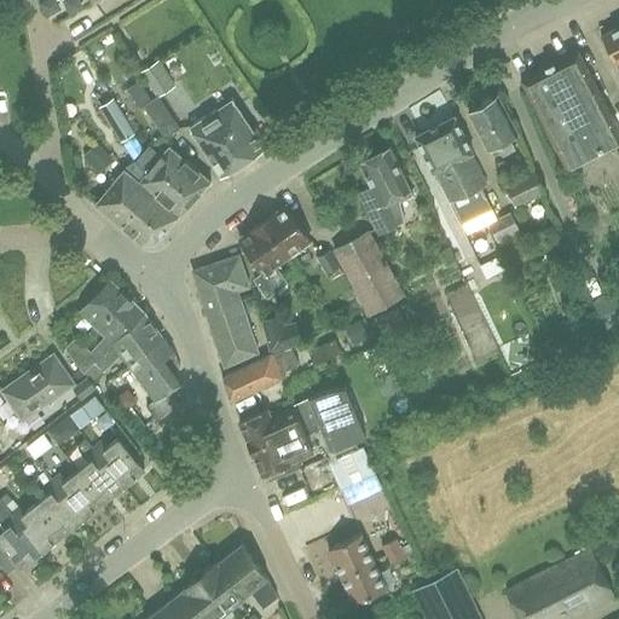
[(618,27),(608,33),(601,36),(613,57),(618,69),(618,27)]
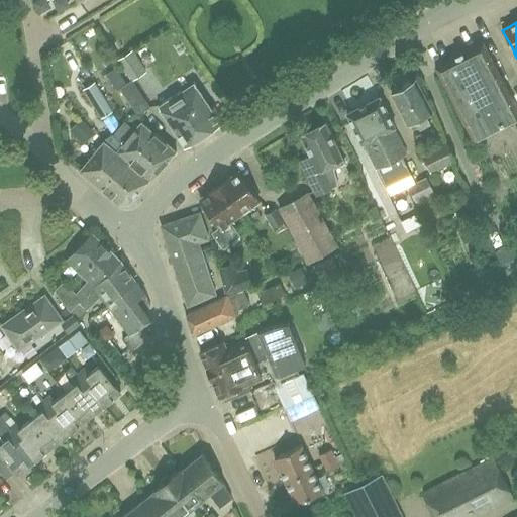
[(516,115),(516,107),(483,42),(435,67),(473,139),(516,115)]
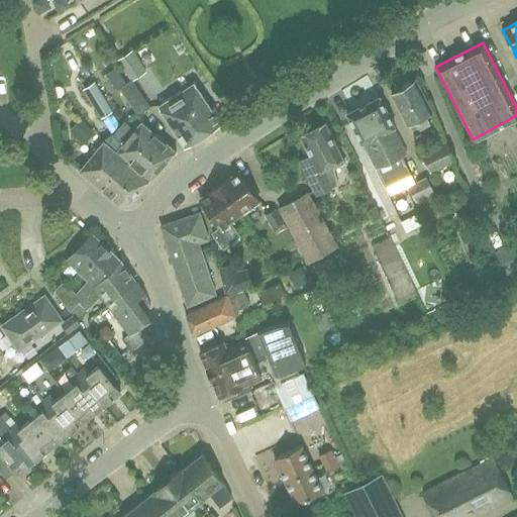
[(132,49),(117,61),(130,81),(131,80),(145,71),(132,49)]
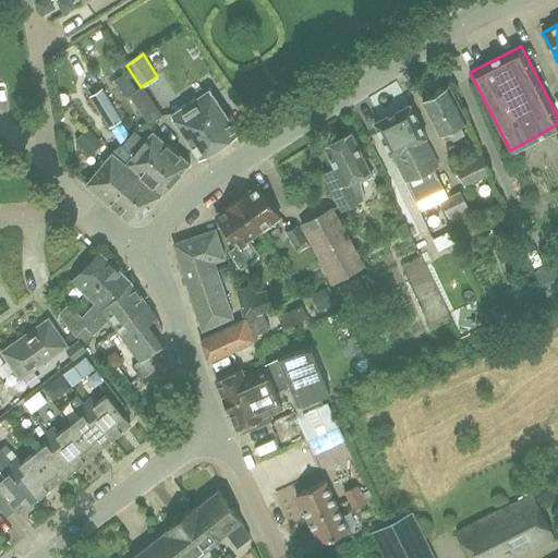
[(124,73),(114,80),(125,97),(130,95),(136,91),(124,73)]
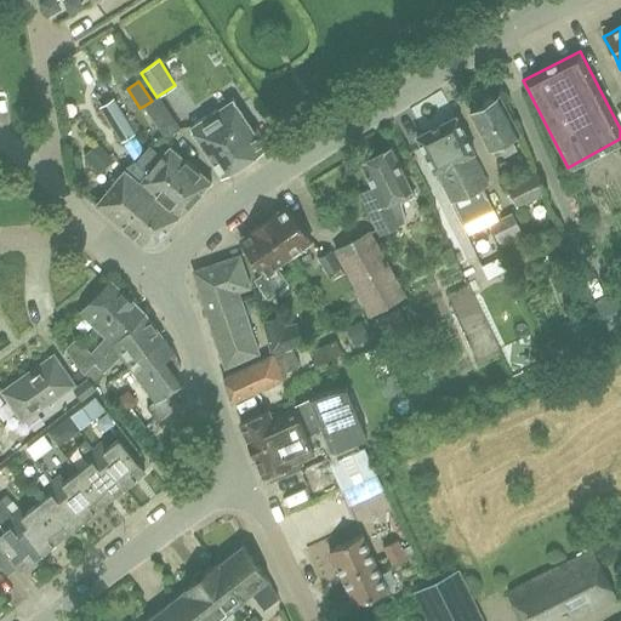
[(180,129),(158,96),(157,97),(152,101),(144,106),(166,137),(180,129)]
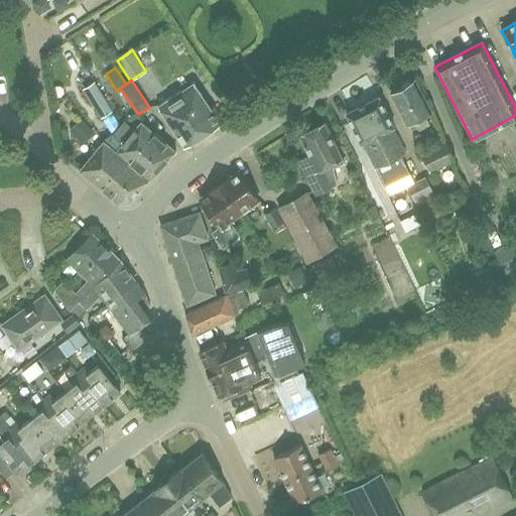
[(430,112),(413,80),(391,93),(408,124),(414,121),(419,129),(429,124),(424,115),(430,112)]
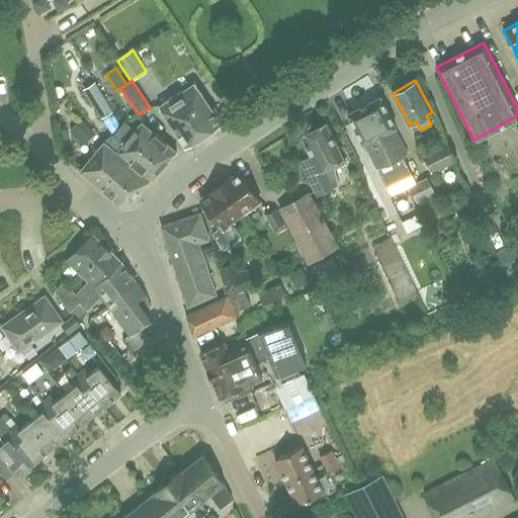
[(112,111),(94,81),(83,88),(101,118),(112,111)]
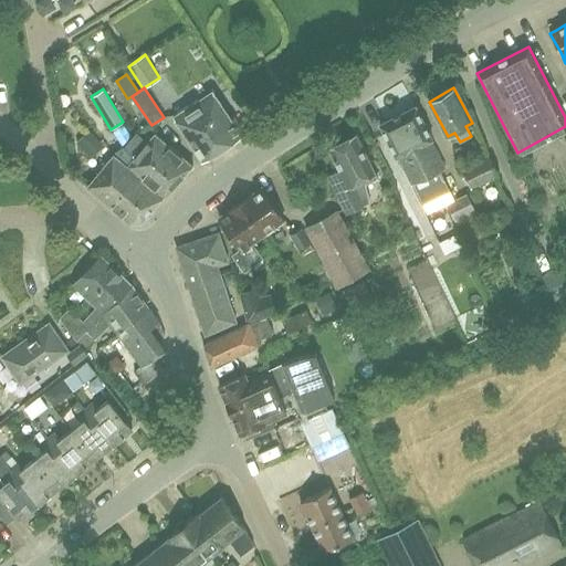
[(242,135),(216,94),(212,90),(174,115),(202,160),(242,135)]
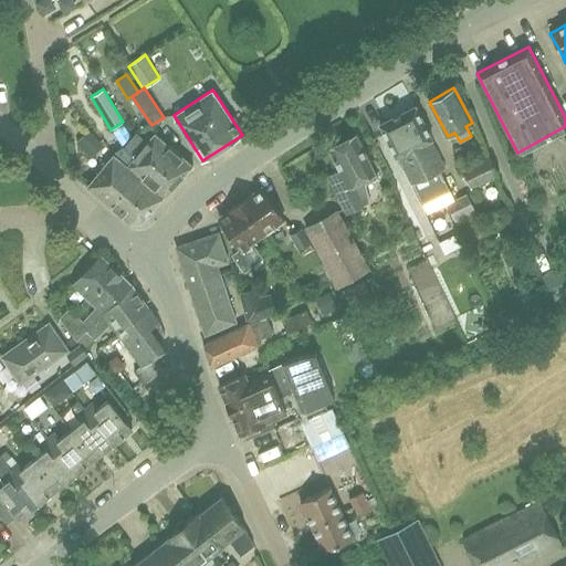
[(396,157),(397,156),(411,185),(413,184),(422,202),(449,189),(439,170),(446,167),(431,139),(432,139),(415,105),(379,124),(396,157)]
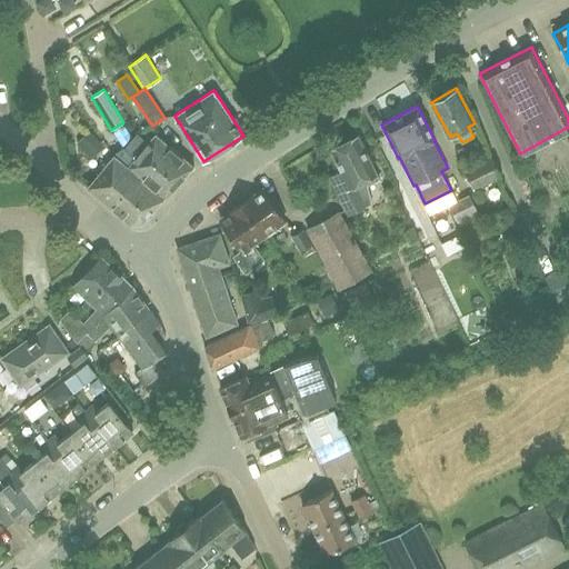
[(105,147),(89,130),(76,143),(91,159),(105,147)]
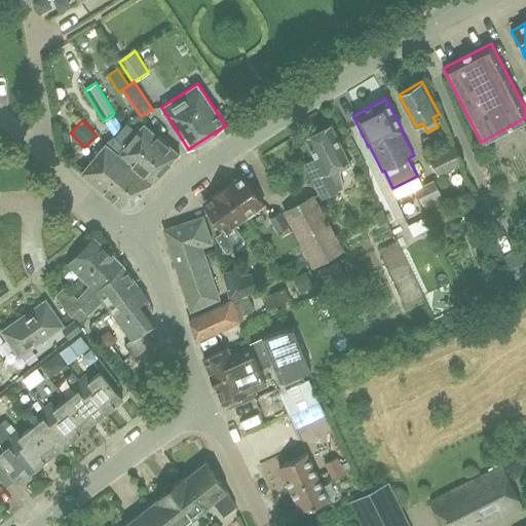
[(126,123),(121,130),(164,168),(178,153),(144,123),(137,132),(126,123)]
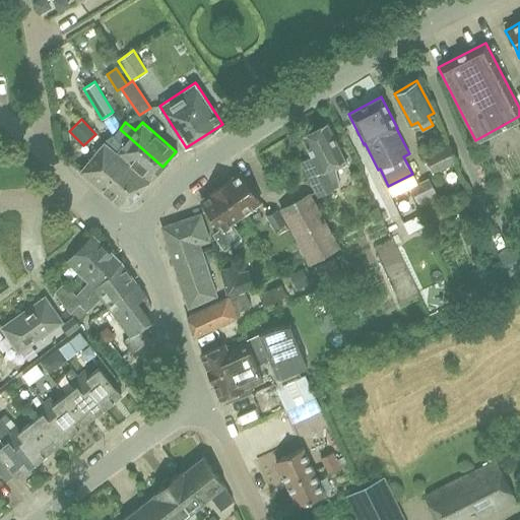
[(318,197),(333,189),(324,171),(334,166),(337,171),(347,165),(327,125),(303,137),(312,155),(300,160),(318,197)]
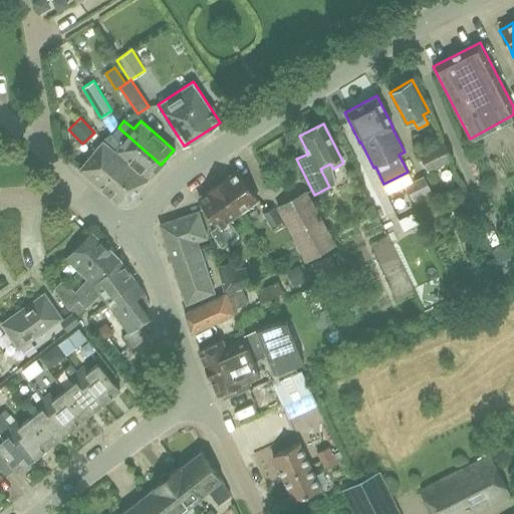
[(103,140),(115,150),(149,179),(161,165),(118,127),(112,134),(103,140)]
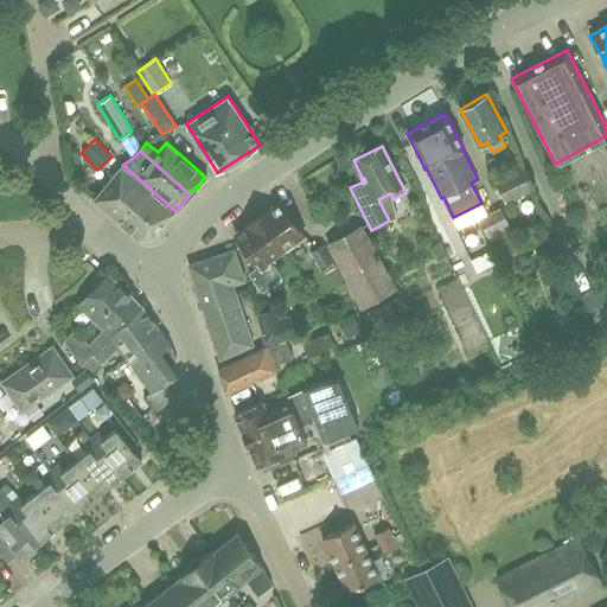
[(176,211),(136,177),(122,165),(94,197),(140,238),(153,237),(168,219),(176,211)]
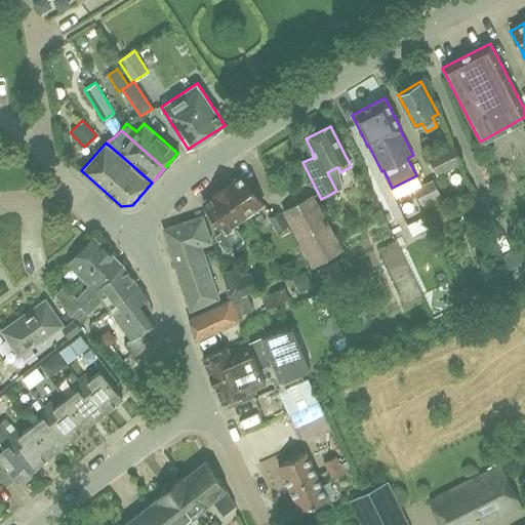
[(462,163),(452,143),(428,155),(438,175),(462,163)]
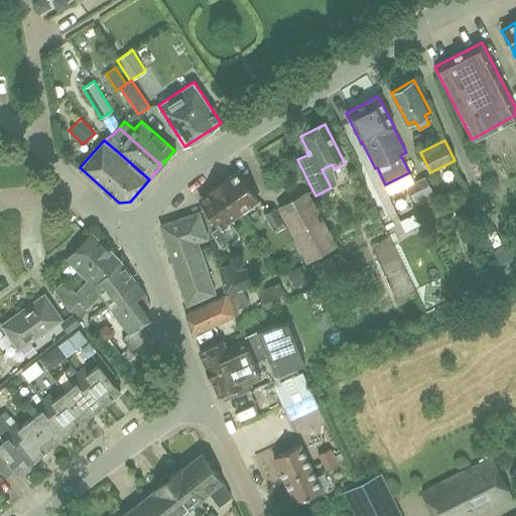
[(258,200),(238,171),(229,177),(229,176),(219,184),(229,199),(228,200),(238,215),(240,213),(258,200)]
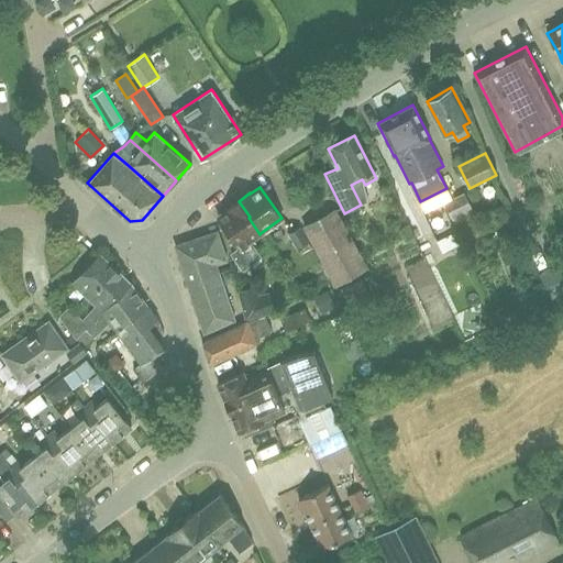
[(465,192),(444,202),(456,227),(477,216),(465,192)]
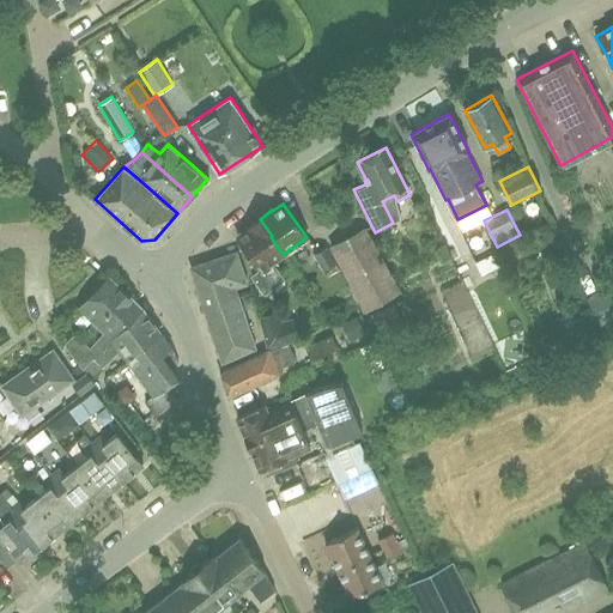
[(274,263),(283,255),(271,237),(272,236),(260,219),(247,228),(247,229),(237,236),(260,268),(250,275),(265,295),(286,280),(274,263)]
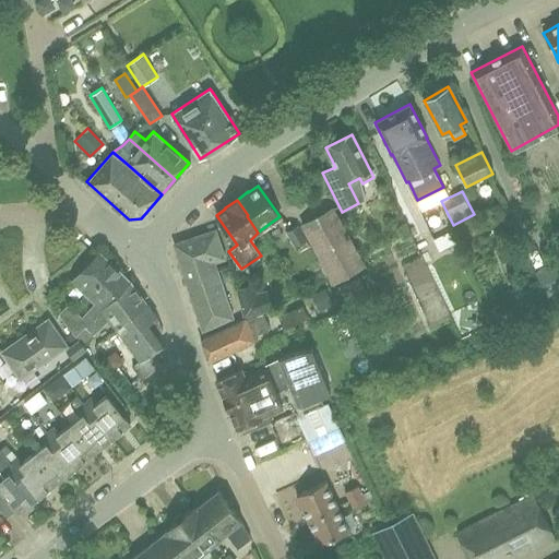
[(364,265),(333,207),(301,225),(333,283),(364,265)]
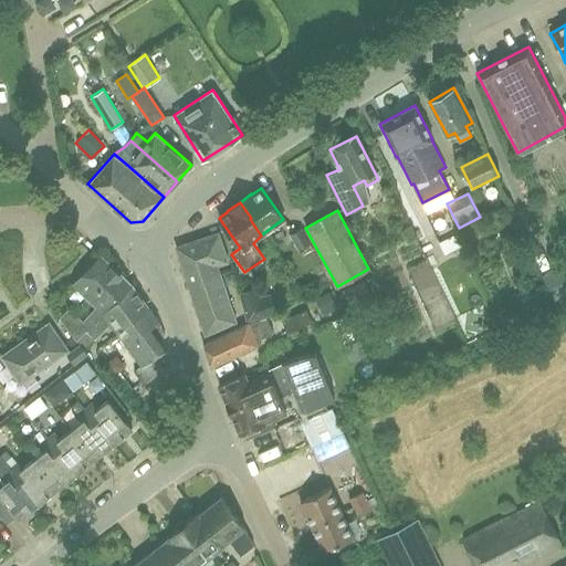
[(310,243),(301,228),(289,234),(297,250),(310,243)]
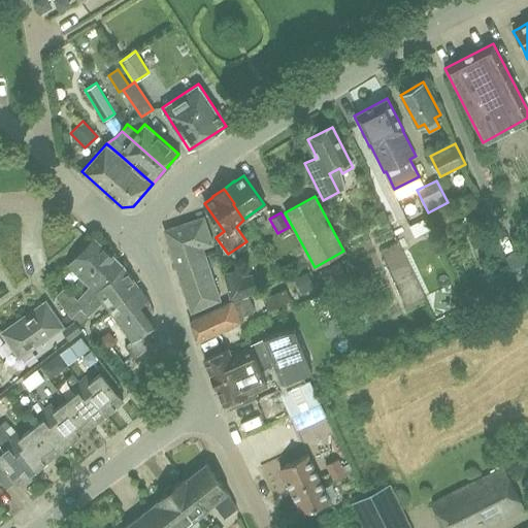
[(202,248),(212,244),(203,217),(166,230),(164,233),(175,266),(192,260),(195,270),(200,268),(196,259),(204,256),(202,248)]
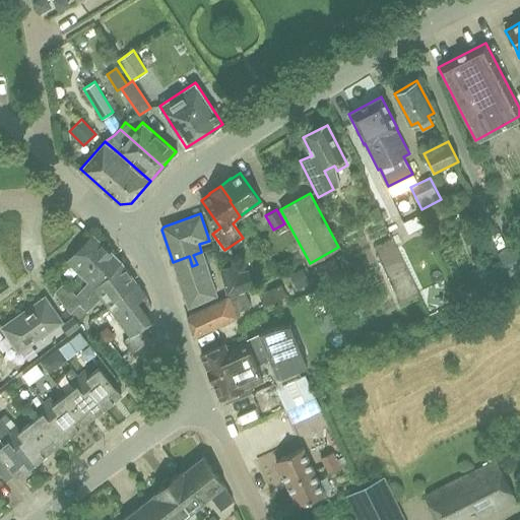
[(417,215),(404,222),(409,233),(423,225),(417,215)]
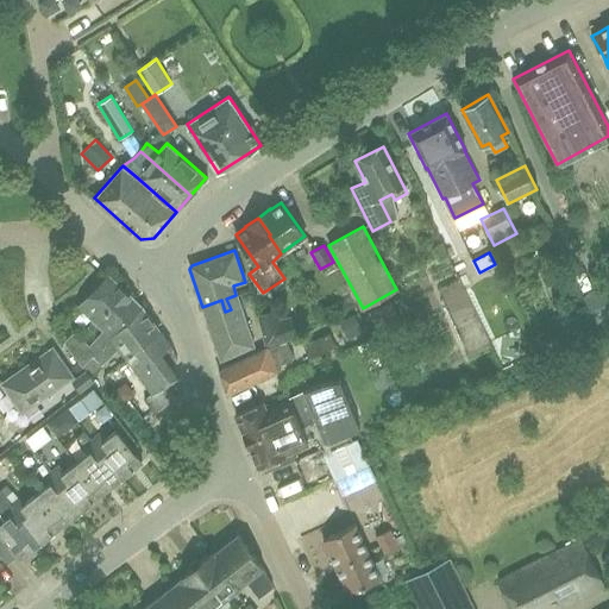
[(457,339),(477,330),(446,268),(426,277),(457,339)]
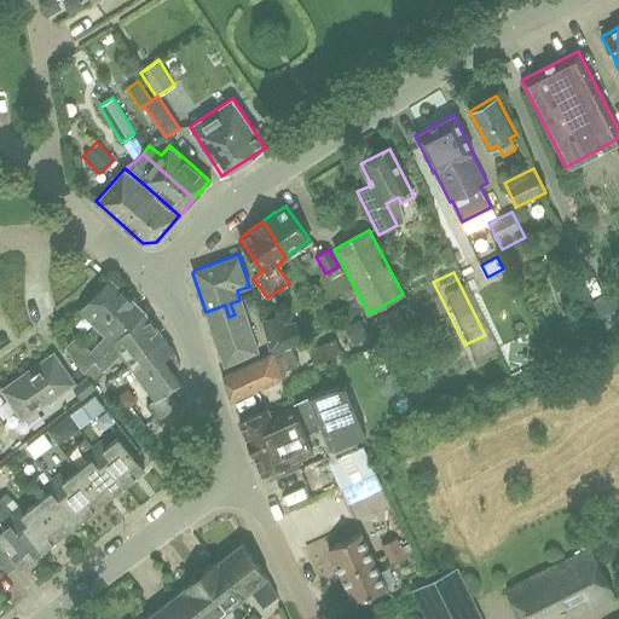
[(116,340),(143,311),(109,278),(79,311),(104,335),(90,351),(75,336),(64,348),(82,371),(116,340)]
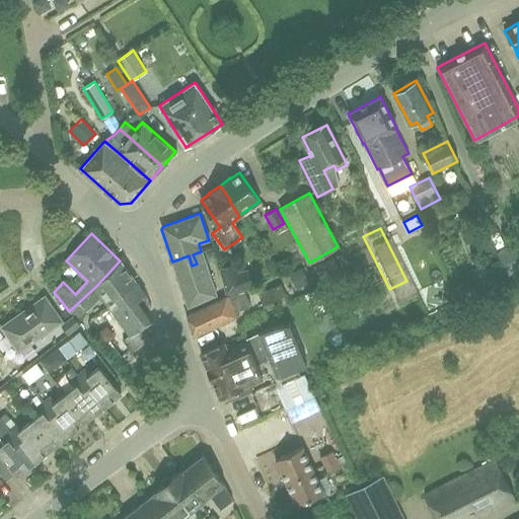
[(518,242),(508,248),(518,270),(518,242)]
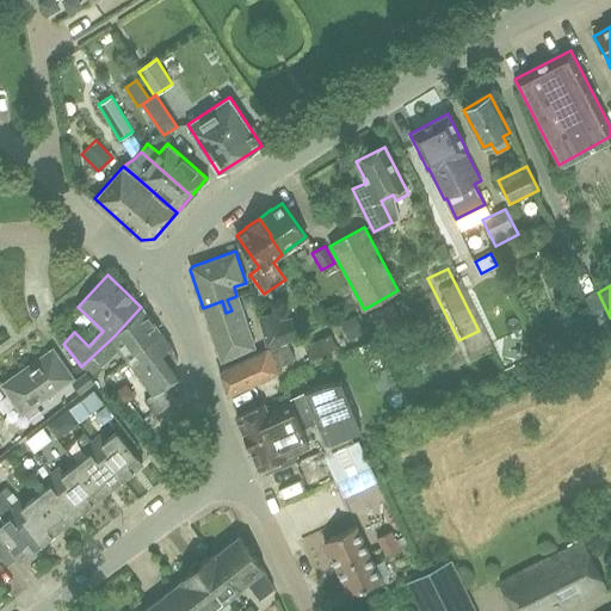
[(610,319),(610,318),(598,292),(585,298),(598,326),(610,319)]
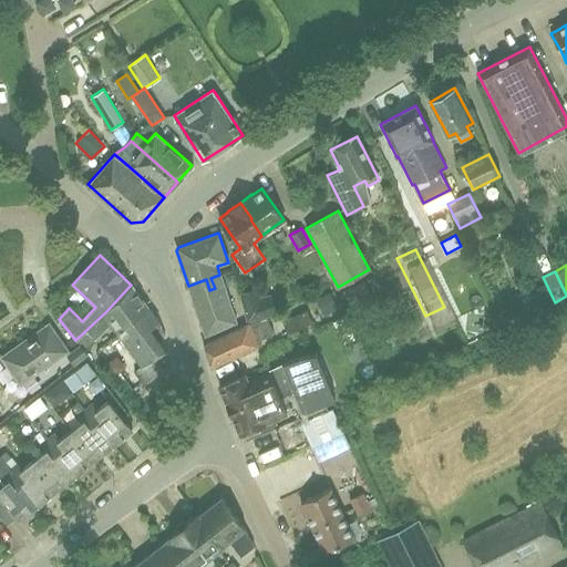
[(234,274),(224,277),(225,282),(232,286),(237,284),(234,274)]
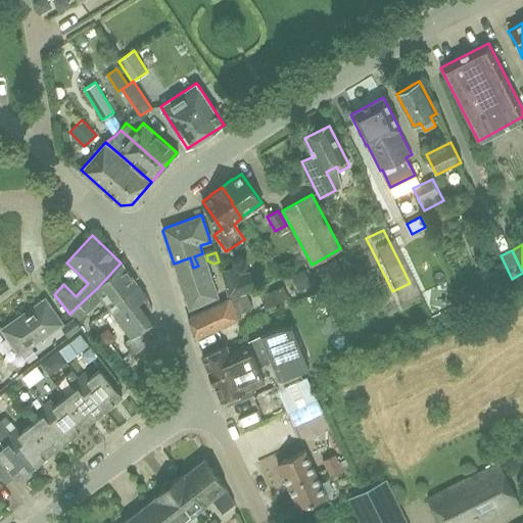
[(219,297),(202,253),(194,256),(198,266),(193,268),(190,257),(174,264),(189,307),(219,297)]
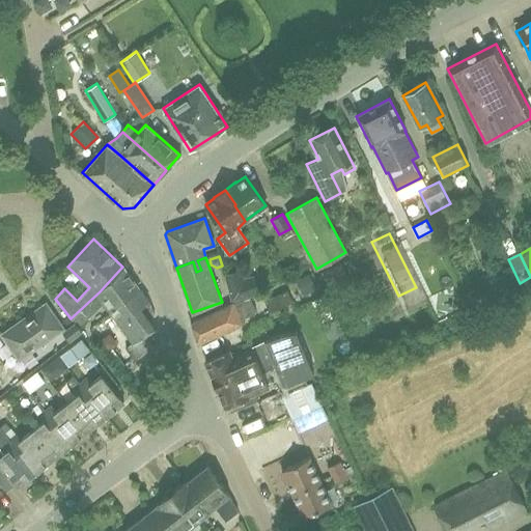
[(354,285),(341,261),(320,272),(333,296),(354,285)]
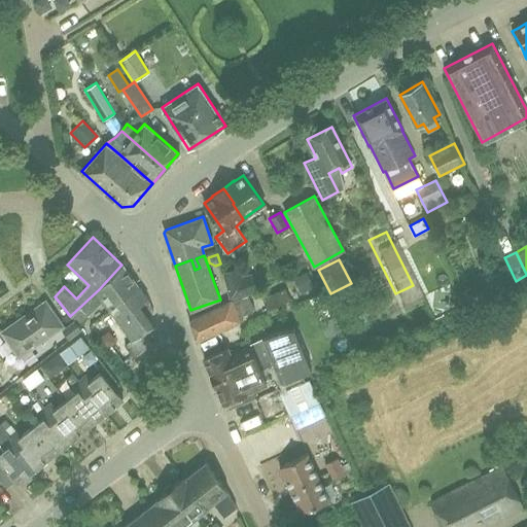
[(78,324),(89,314),(102,300),(108,308),(137,284),(123,266),(121,265),(99,289),(70,316),(78,324)]
